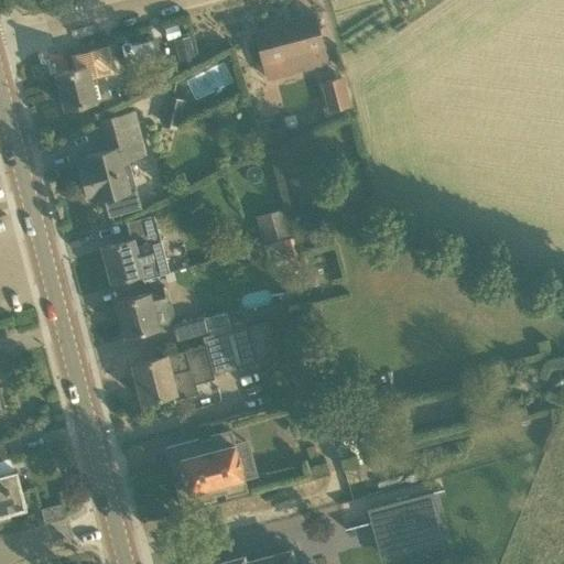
[(327,62),(314,12),(291,19),(292,24),(285,25),(284,21),(271,24),(272,28),(255,33),(262,63),(267,78),(327,62)]
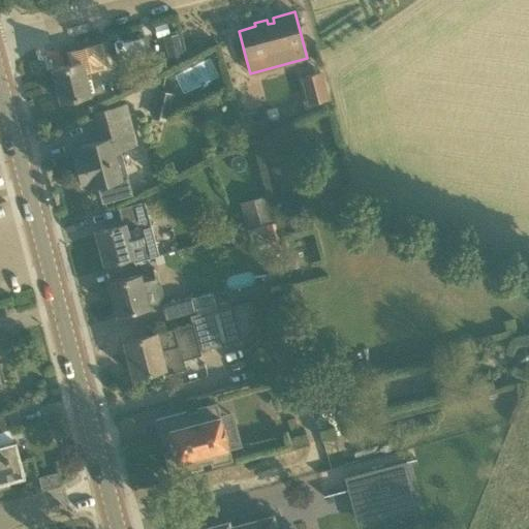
[(60,101),(89,93),(102,90),(97,70),(107,67),(100,42),(76,49),(81,61),(52,69),(60,101)]
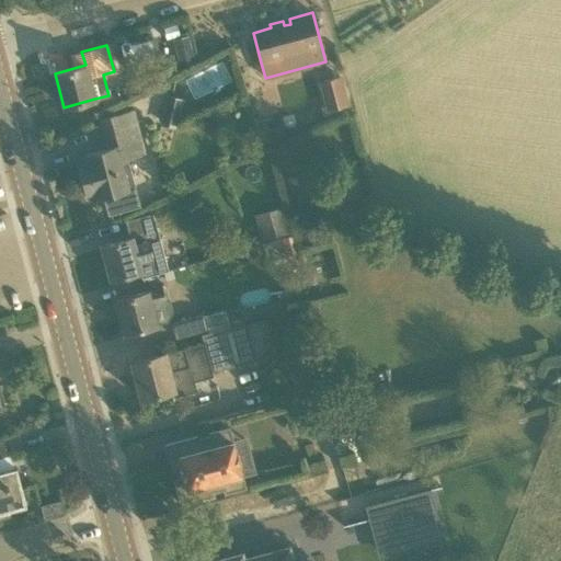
[(191,46),(174,50),(179,66),(195,61),(191,46)]
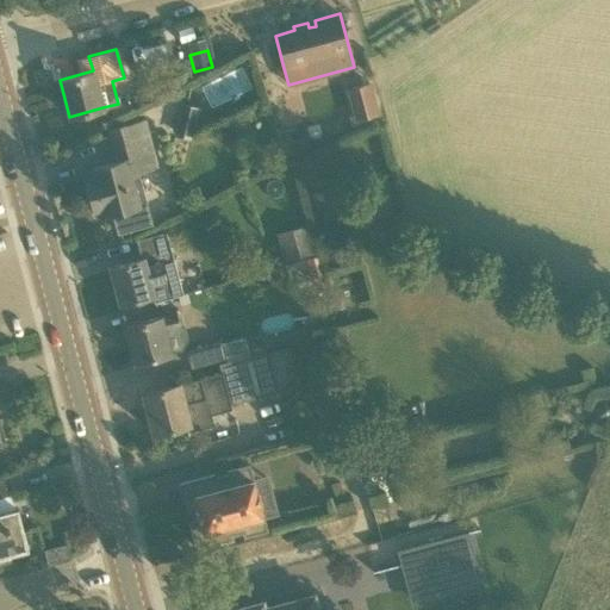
[(354,118),(379,111),(369,80),(346,86),(354,118)]
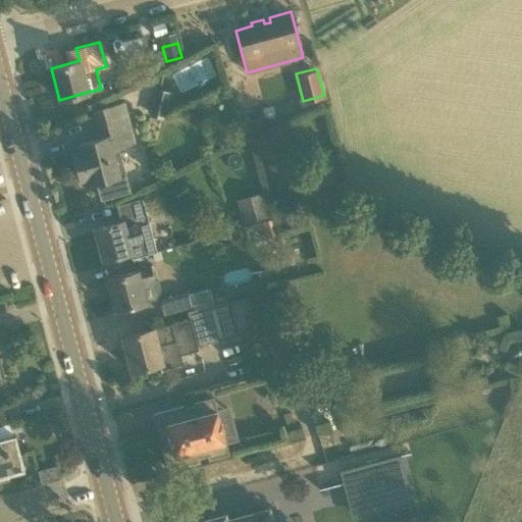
[(170,92),(156,89),(149,116),(163,119),(170,92)]
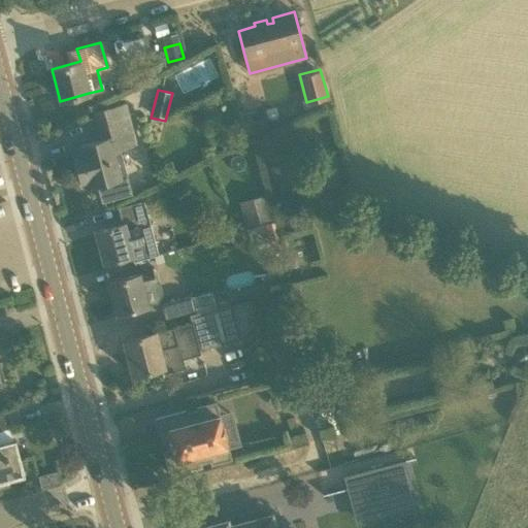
[(121,175),(113,151),(137,144),(127,103),(95,111),(96,113),(89,119),(101,136),(102,139),(72,147),(81,180),(85,179),(86,186),(98,183),(103,199),(131,192),(127,174),(121,175)]
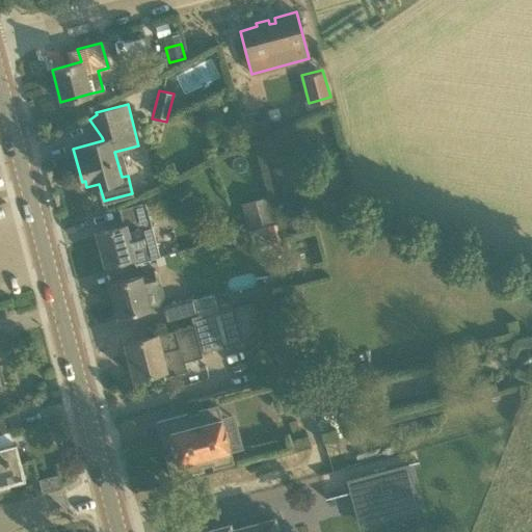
[(241,202),(246,225),(273,219),(268,195),(241,202)]
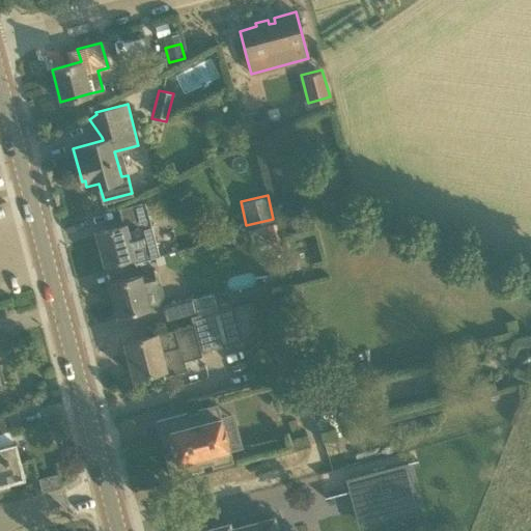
[(151,225),(150,226),(144,202),(119,208),(123,225),(95,232),(100,248),(98,248),(102,260),(103,259),(104,264),(133,256),(146,253),(145,250),(158,247),(151,225)]
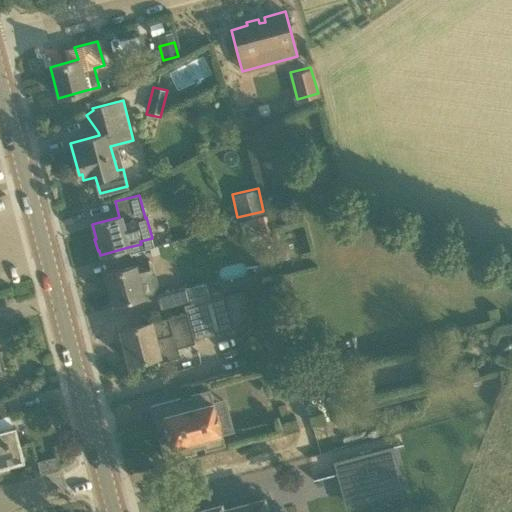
[(261,235),(273,231),(268,214),(256,218),(261,235)]
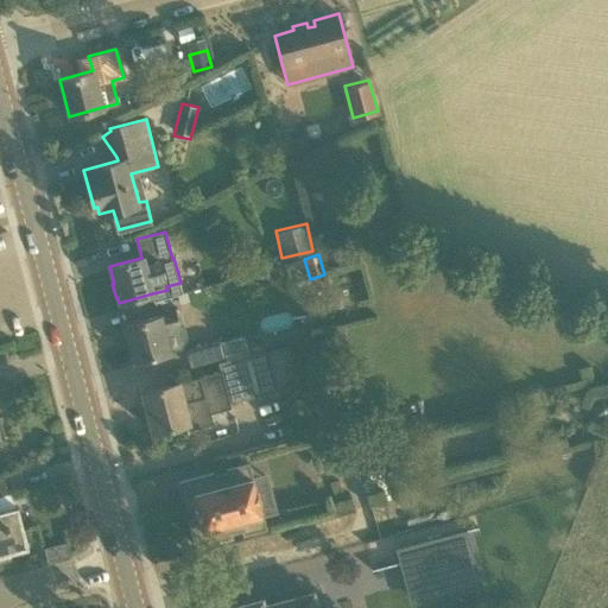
[(179,325),(176,312),(159,316),(125,325),(134,361),(170,352),(169,352),(181,348),(188,339),(184,328),(179,325)]
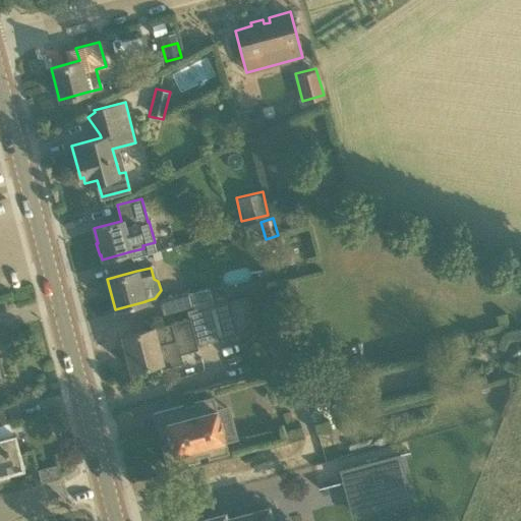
[(164,313),(192,306),(189,292),(160,300),(164,313)]
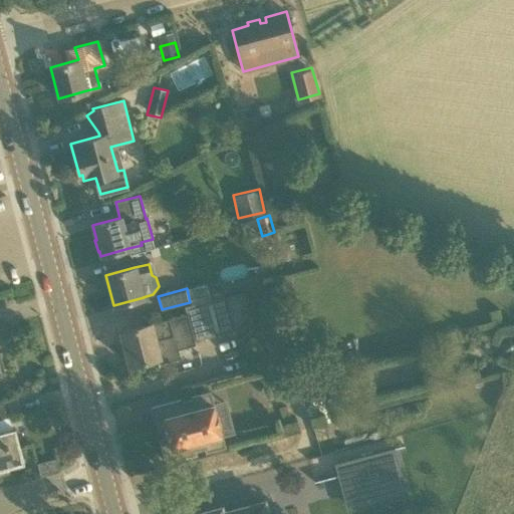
[(243,322),(236,294),(224,297),(224,295),(184,305),(186,313),(168,318),(168,319),(150,323),(120,331),(130,365),(159,357),(158,353),(176,349),(195,344),(194,340),(233,330),(240,323),(243,322)]
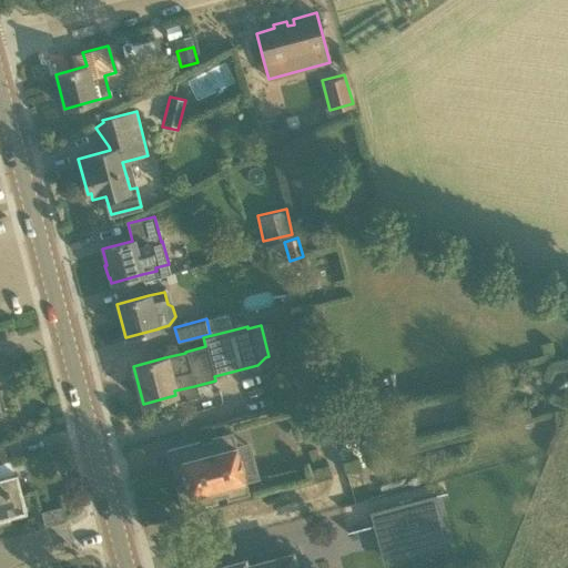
[(328,368),(314,372),(317,387),(332,384),(328,368)]
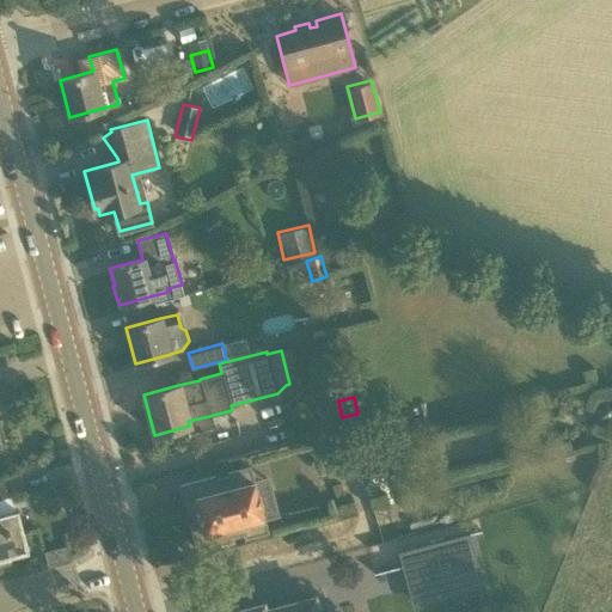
[(190,524),(197,550),(233,540),(232,537),(244,533),(245,537),(268,531),(251,467),(228,473),(228,476),(216,478),(216,476),(181,485),(188,513),(194,512),(194,513),(199,512),(200,519),(196,520),(196,522),(190,524)]
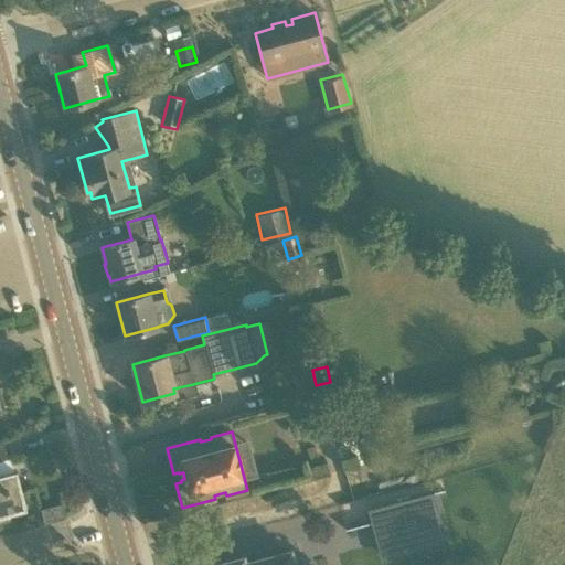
[(7,459),(3,444),(0,444),(0,515),(27,509),(17,470),(14,471),(11,458),(7,459)]
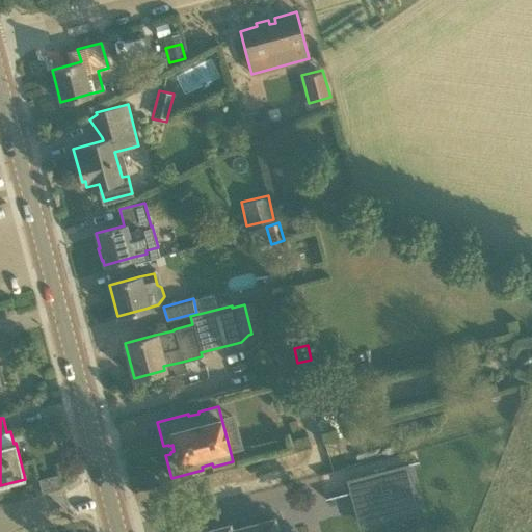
[(57,475),(38,479),(41,490),(60,485),(57,475)]
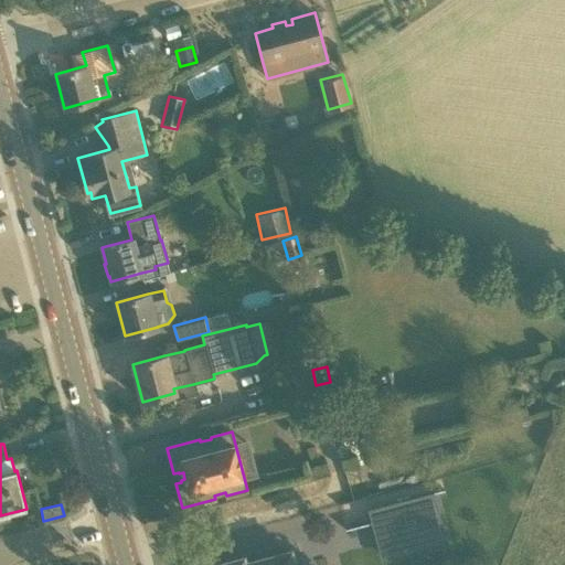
[(291,564),(289,552),(243,564),(242,558),(215,564),(291,564)]
